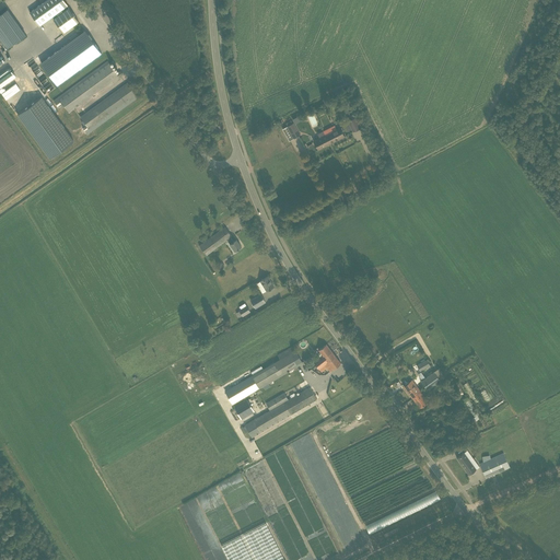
[(46,0),(30,12),(39,25),(67,6),(62,0),(46,0)]
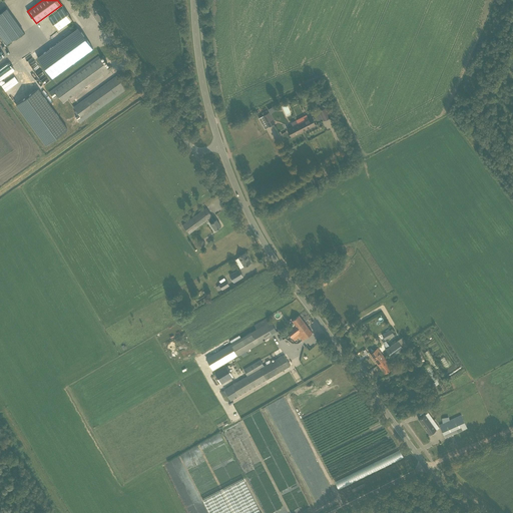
[(63,7),(49,17),(57,30),(72,19),(63,7)]
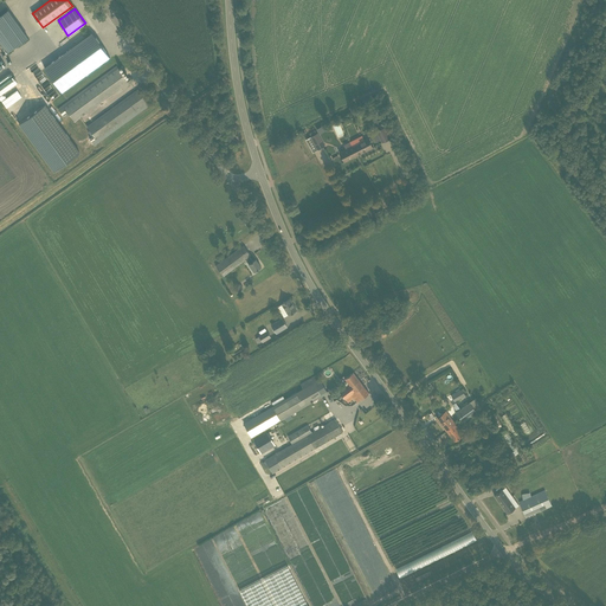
[(7,11),(0,15),(0,42),(7,52),(27,38),(7,11)]
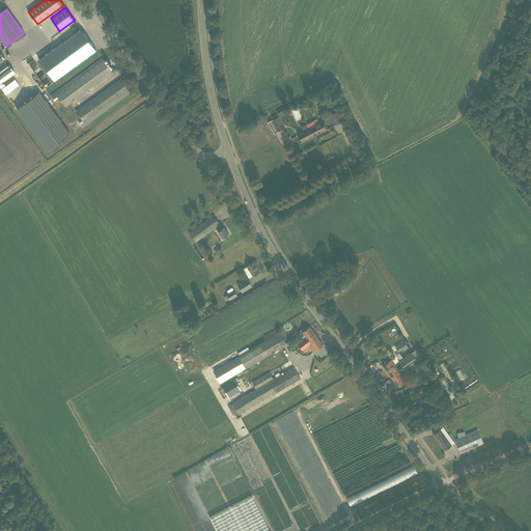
[(81,29),(39,59),(55,80),(96,50),(81,29)]
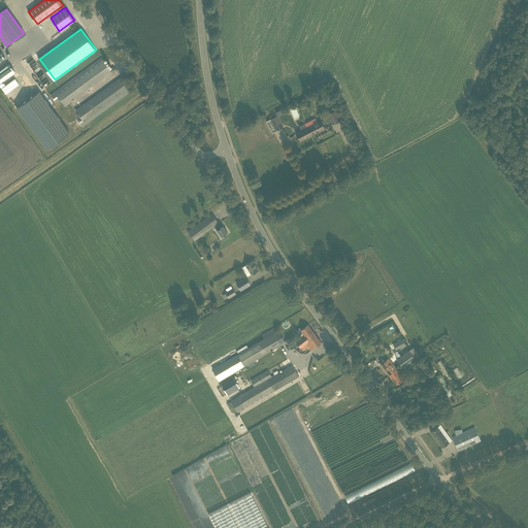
[(0,74),(10,68),(4,59),(2,60),(0,56),(0,74)]
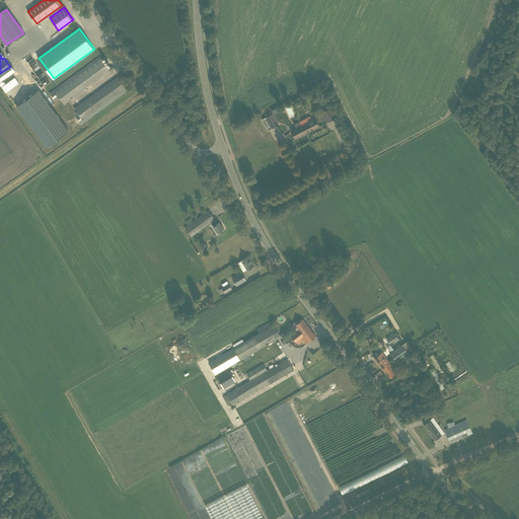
[(55,91),(51,95),(56,101),(60,98),(64,103),(68,100),(109,70),(110,71),(114,69),(112,66),(108,68),(101,58),(59,89),(55,91)]
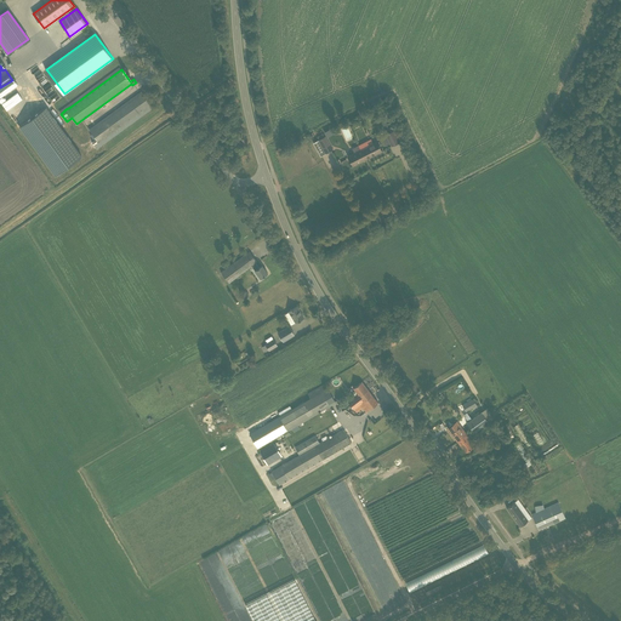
[(53,86),(43,93),(45,97),(56,90),(53,86)]
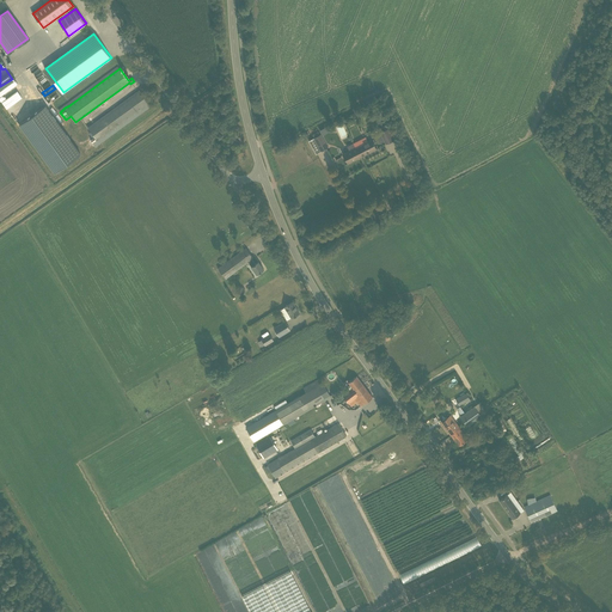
[(0,99),(6,109),(18,102),(14,96),(20,92),(17,86),(6,93),(4,90),(0,91),(0,99)]
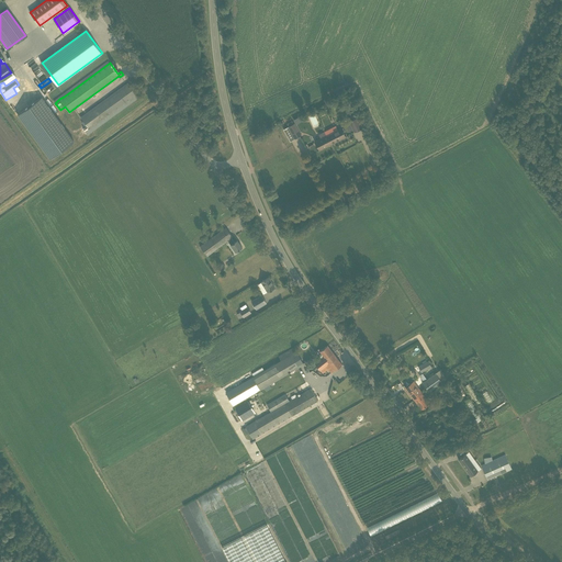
[(80,117),(89,131),(137,96),(127,82),(80,117)]
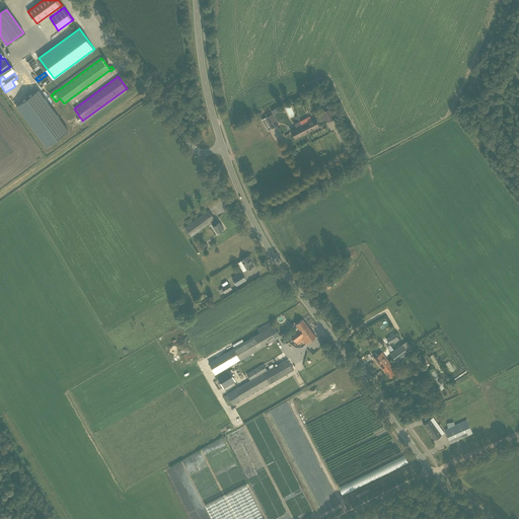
[(42,81),(45,85),(50,81),(47,77),(42,81)]
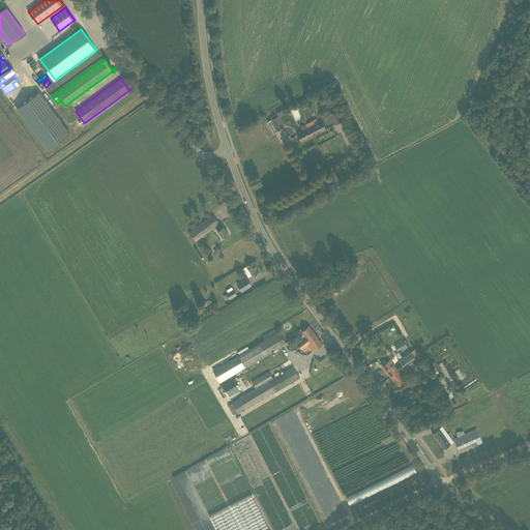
[(39,91),(17,108),(47,149),(69,133),(51,108),(39,91)]
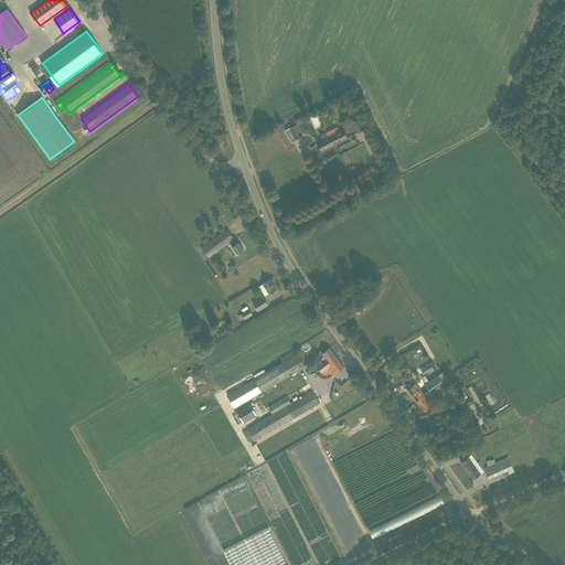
[(351,123),(356,132),(364,129),(359,118),(358,118),(356,116),(350,119),(351,121),(351,123)]
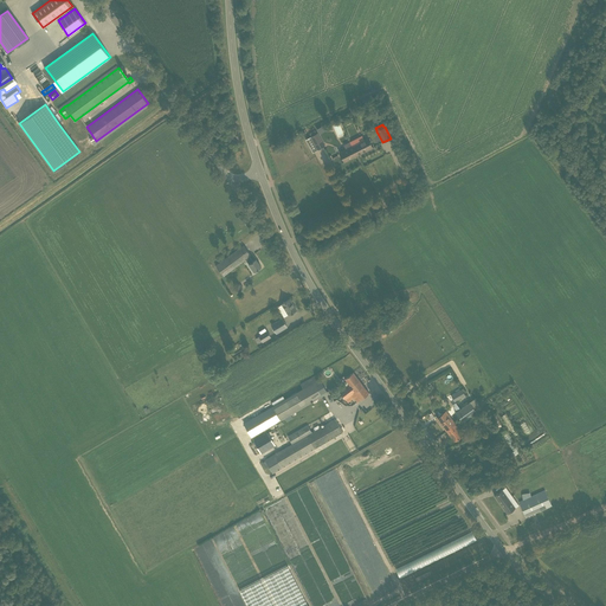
[(309,137),(305,140),(313,153),(316,150),(309,137)]
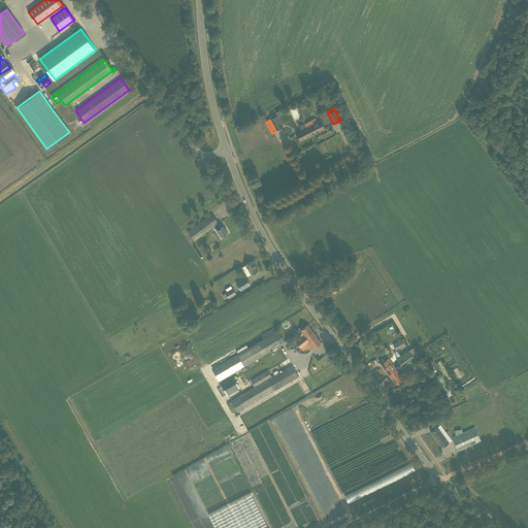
[(305,124),(311,135),(324,128),(320,120),(314,123),(312,120),(305,124)]
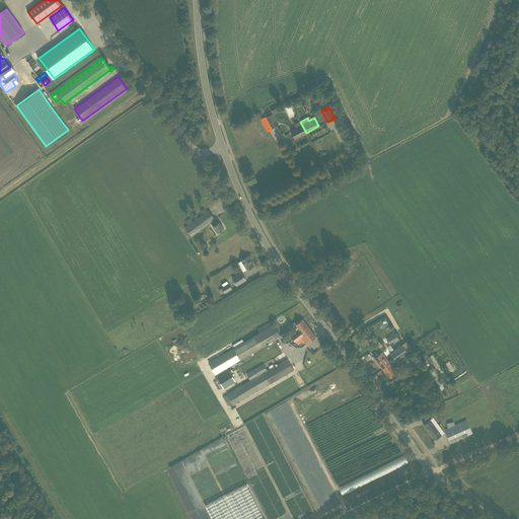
[(291,131),(295,139),(306,133),(300,122),(295,125),(296,128),(291,131)]
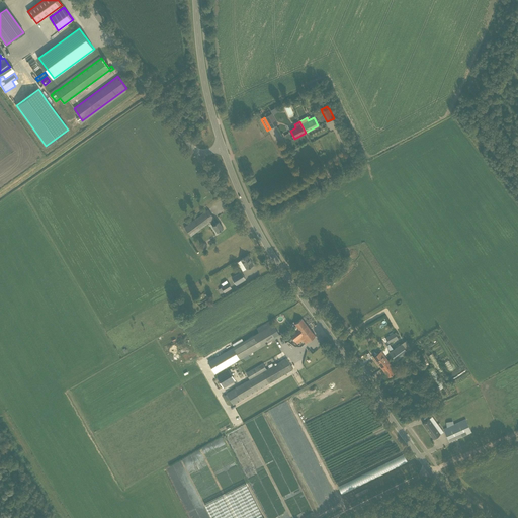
[(184,227),(190,236),(209,222),(212,226),(218,232),(224,228),(219,221),(216,223),(213,220),(214,219),(208,209),(184,227)]
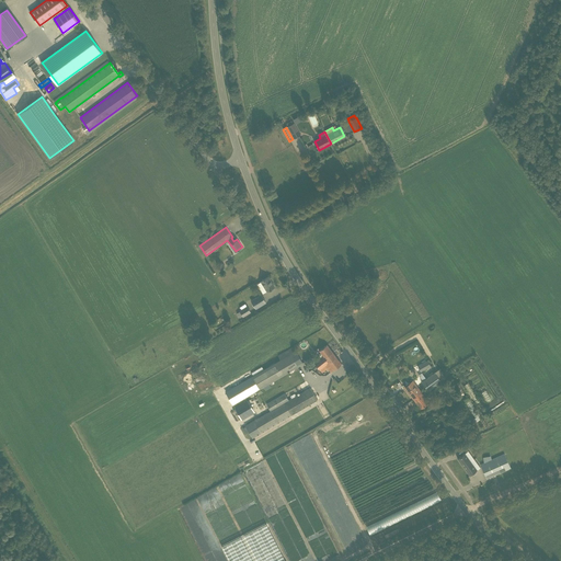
[(261,282),(267,292),(274,287),(268,276),(261,282)]
